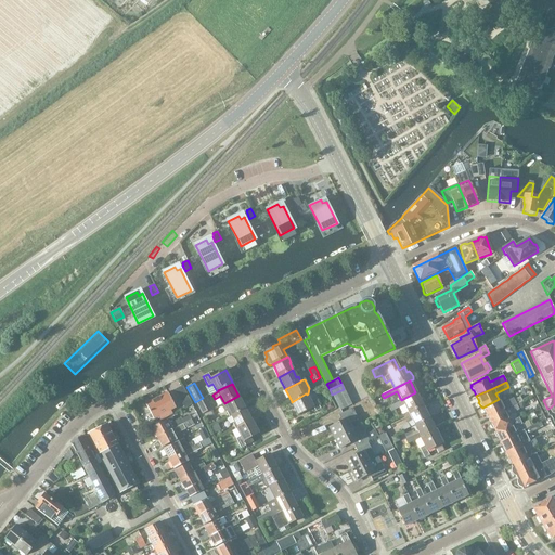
[(182,386),(175,390),(184,408),(192,404),(184,390),(182,386)]
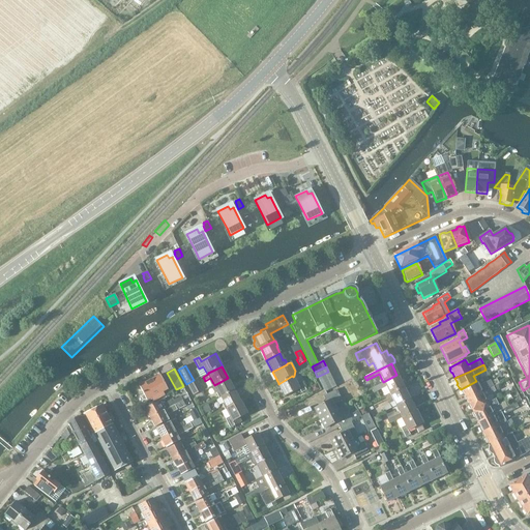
[(331,377),(328,372),(317,377),(320,382),(331,377)]
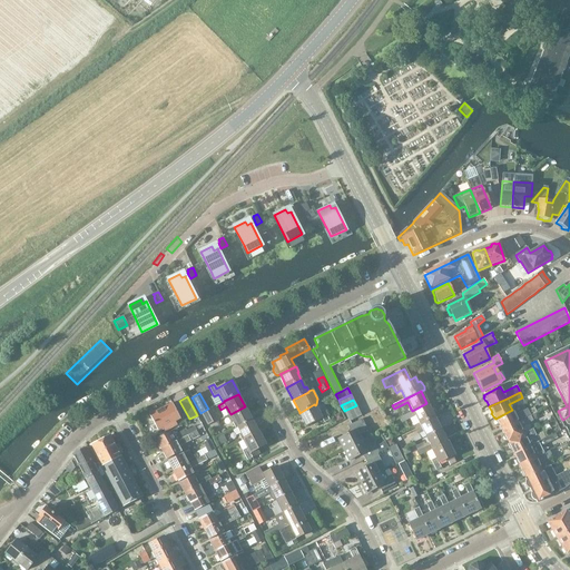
[(182,423),(172,403),(149,415),(157,431),(165,428),(165,430),(164,430),(165,431),(158,435),(176,428),(175,426),(182,423)]
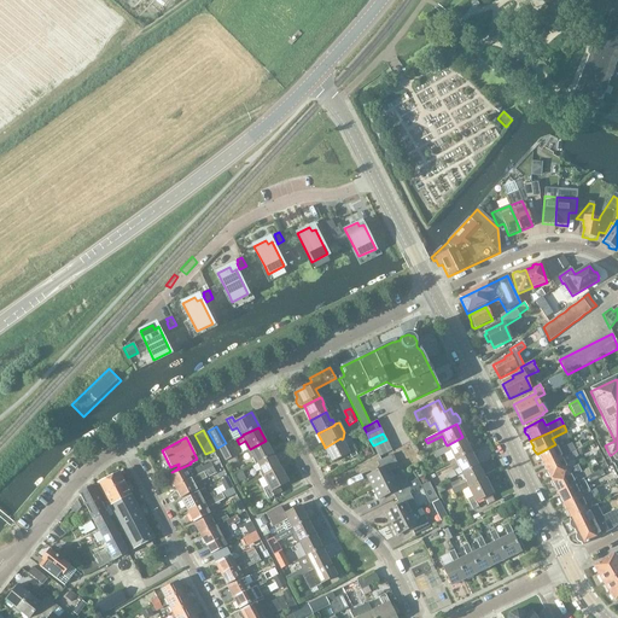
[(470,452),(462,437),(447,445),(432,453),(435,458),(449,450),(454,460),(470,452)]
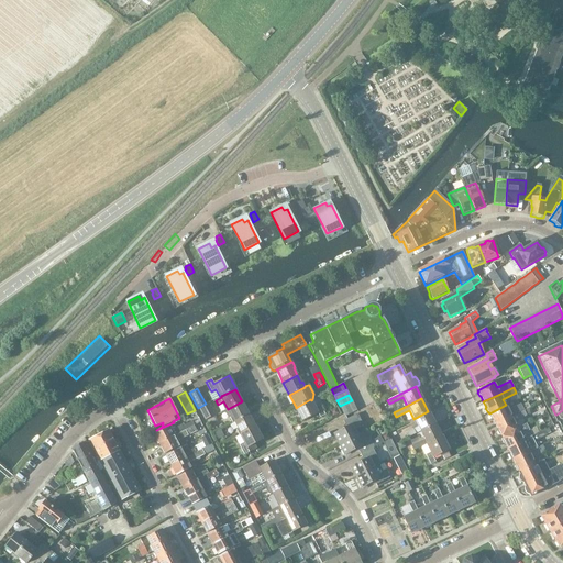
[(296,407),(295,408),(301,421),(318,414),(320,418),(324,415),(320,406),(315,408),(311,400),(310,399),(296,408),(296,407)]
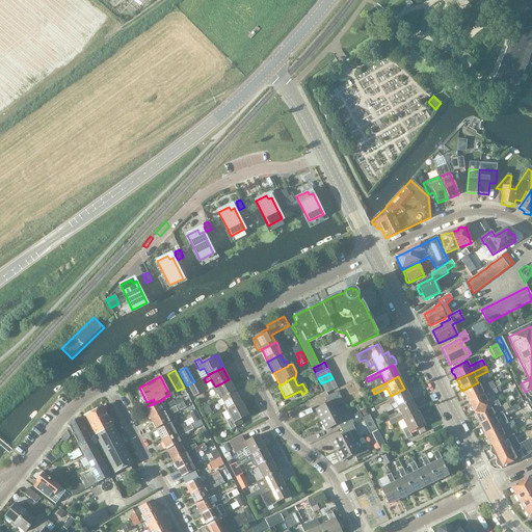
[(335,383),(333,378),(321,383),(323,389),(335,383)]
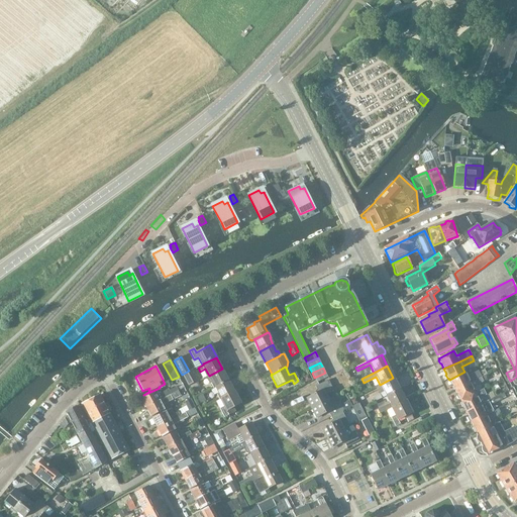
[(228,381),(222,369),(209,376),(207,377),(207,379),(208,383),(210,384),(211,384),(213,389),(215,388),(228,381)]
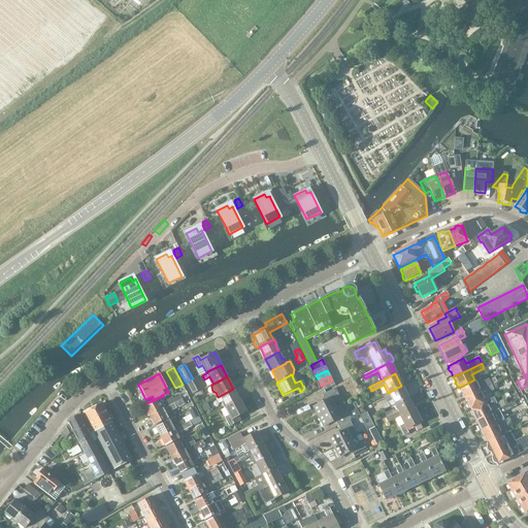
[(194,378),(193,378),(186,383),(192,394),(202,389),(196,377),(194,378)]
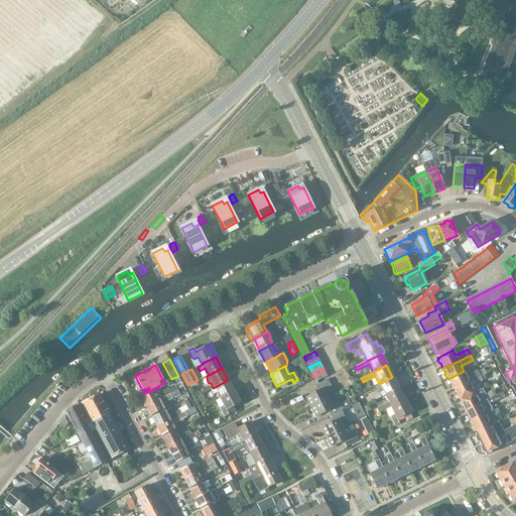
[(467,376),(464,371),(448,379),(449,381),(448,382),(449,385),(452,385),(454,390),(480,376),(480,377),(486,374),(484,369),(478,372),(478,371),(467,376)]
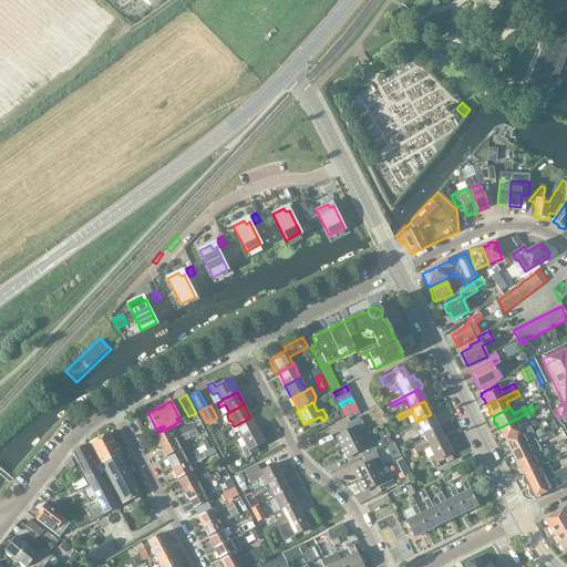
[(360,414),(357,409),(344,414),(348,420),(360,414)]
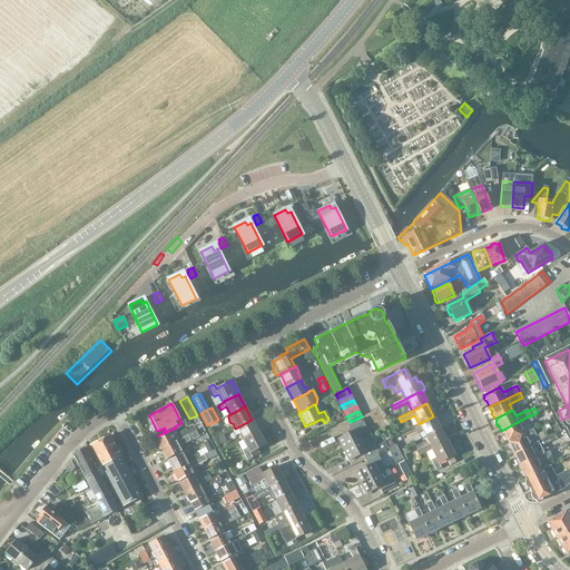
[(530,415),(501,431),(504,436),(503,438),(505,441),(507,441),(507,443),(524,434),(521,428),(533,421),(530,416),(530,415)]
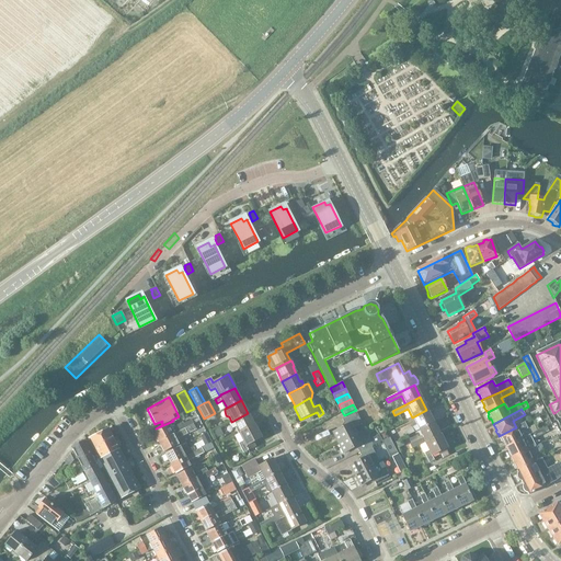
[(411,428),(403,432),(405,436),(419,430),(433,423),(426,410),(412,418),(407,420),(411,428)]
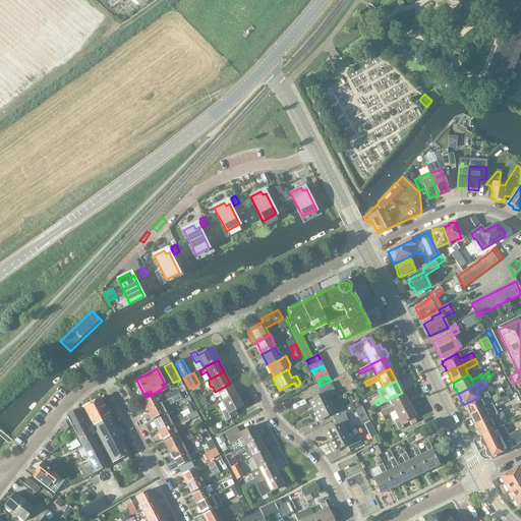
[(236,395),(230,384),(217,391),(220,397),(218,398),(221,403),(222,403),(222,402),(236,396),(236,395)]
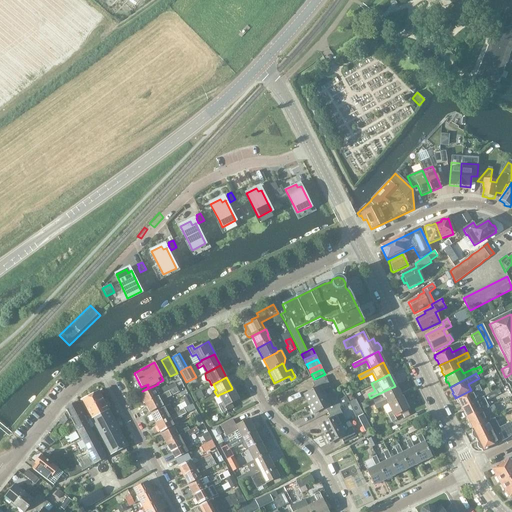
[(308,404),(327,394),(325,389),(330,387),(325,377),(312,383),(315,388),(303,394),(308,404)]
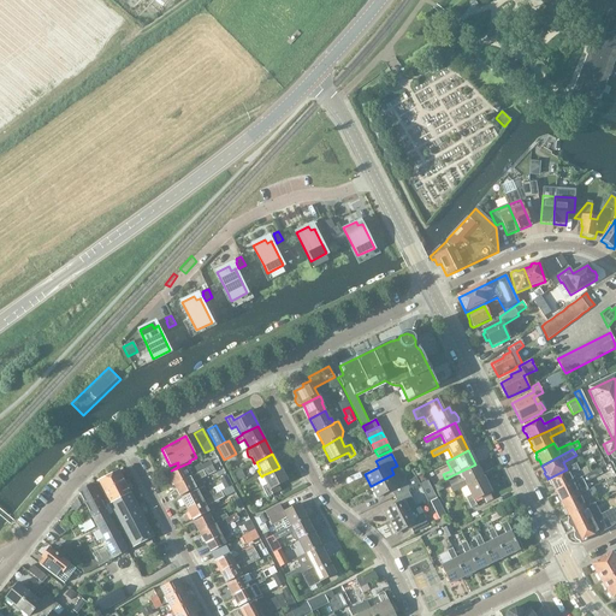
[(235,455),(225,461),(227,466),(237,461),(235,455)]
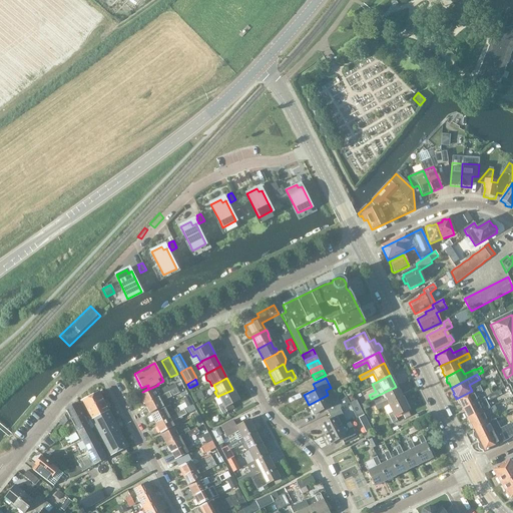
[(160,390),(158,385),(142,392),(143,394),(140,396),(144,405),(176,388),(182,385),(181,383),(175,386),(174,384),(167,388),(167,386),(160,390)]
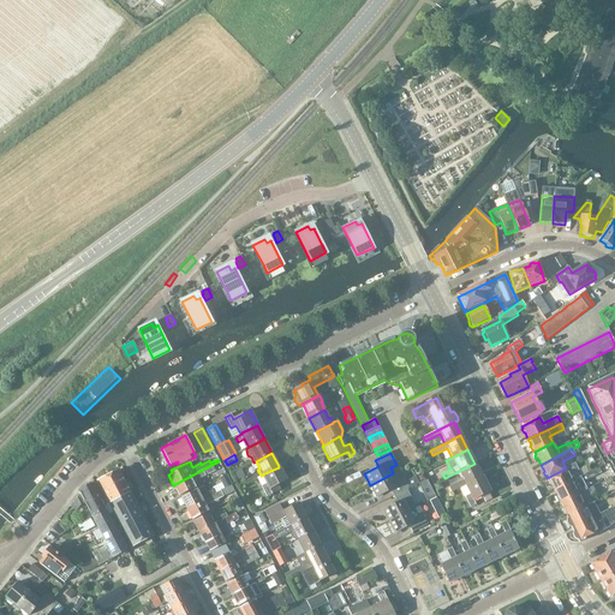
[(451,493),(465,485),(482,477),(475,464),(459,471),(463,479),(448,488),(451,493)]
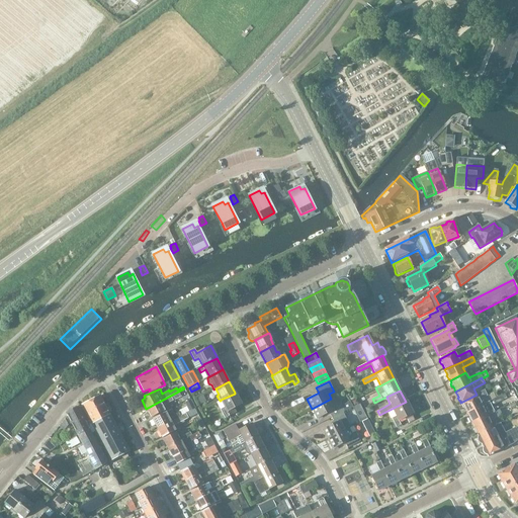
[(484,391),(477,395),(460,403),(461,404),(460,405),(462,408),(464,409),(466,413),(482,406),(496,399),(493,393),(487,396),(484,391)]
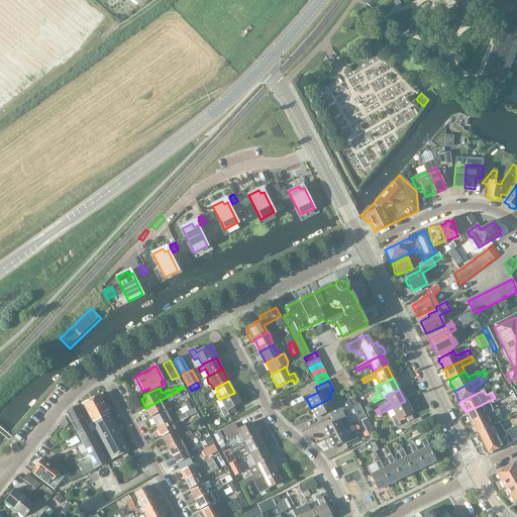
[(181,396),(178,391),(145,408),(150,417),(164,410),(162,406),(172,401),(181,396)]
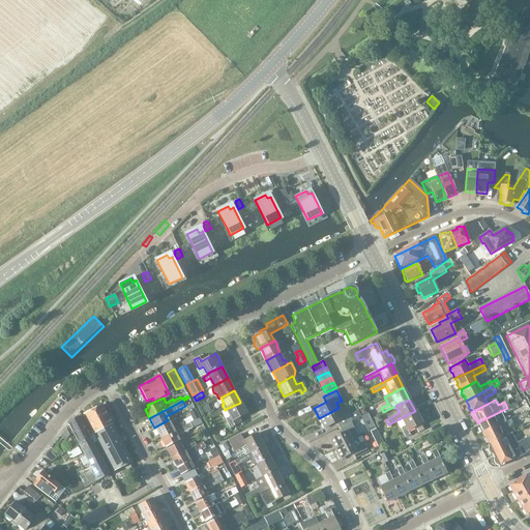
[(240,402),(240,403),(226,409),(226,410),(230,417),(225,419),(230,429),(234,427),(232,421),(247,414),(240,402)]
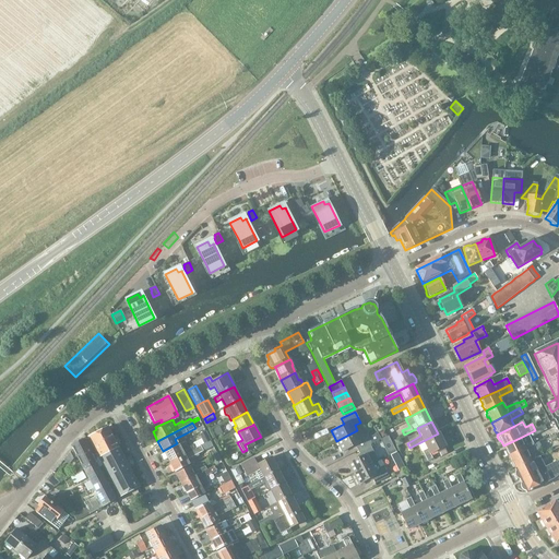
[(54,437),(60,429),(55,426),(49,433),(54,437)]
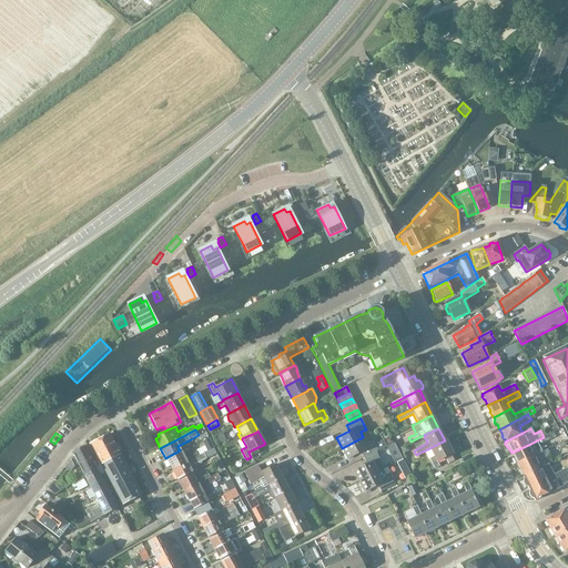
[(219,444),(226,439),(223,434),(215,438),(219,444)]
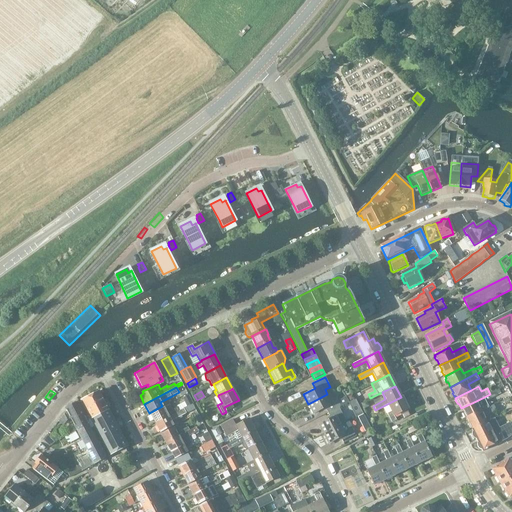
[(488,408),(488,407),(493,405),(491,400),(486,402),(485,402),(497,396),(495,391),(490,394),(476,401),(461,408),(463,413),(463,415),(464,417),(465,418),(466,419),(482,412),(488,408)]
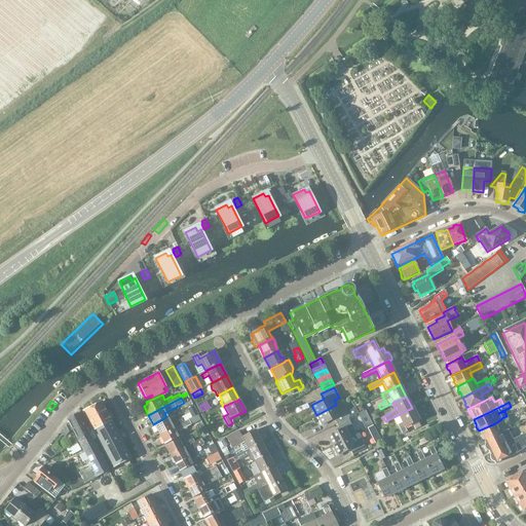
[(83,412),(91,427),(86,429),(89,437),(91,440),(92,440),(97,438),(113,468),(130,458),(102,403),(83,412)]
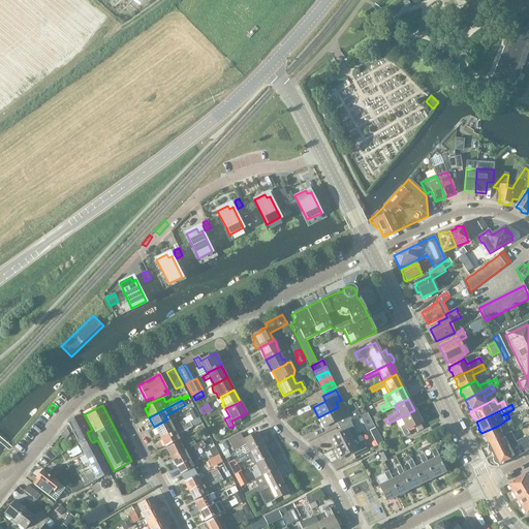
[(341,406),(338,407),(318,417),(323,428),(336,422),(339,427),(349,422),(360,416),(356,410),(349,414),(347,410),(343,412),(341,406)]
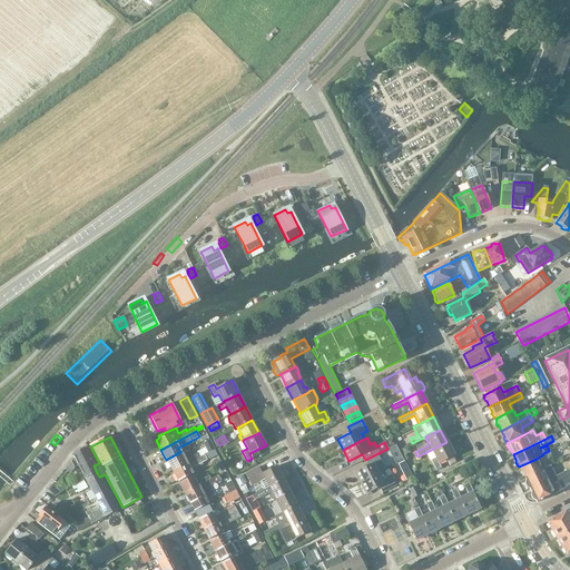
[(446,442),(431,450),(434,459),(430,461),(434,471),(440,469),(438,463),(453,455),(446,442)]
